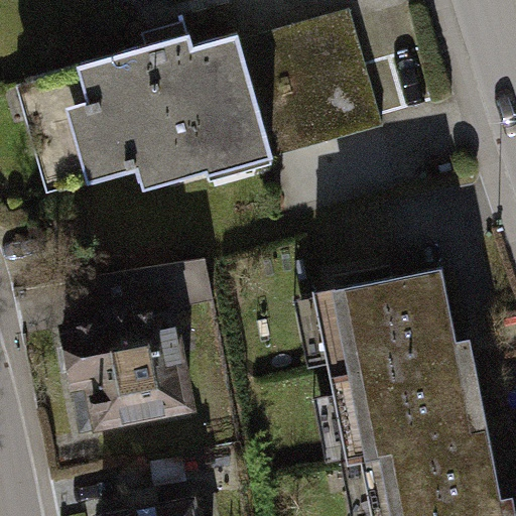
[(76,68),(12,85),(48,195),(82,185),(101,180),(131,171),(138,196),(247,165),(270,158),(378,135),(343,11),(236,40),(218,45),(180,56),(175,39),(98,61),(76,68)]
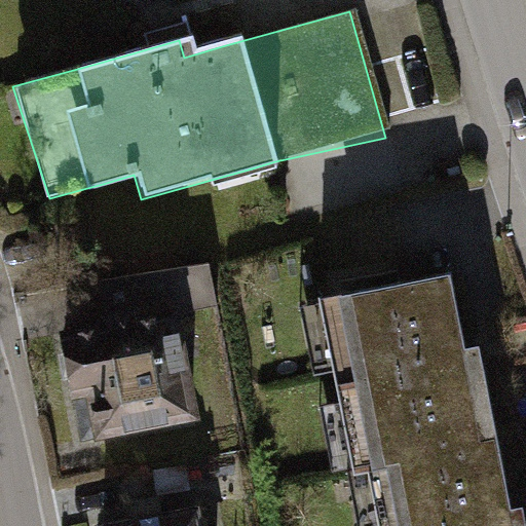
[(443,275),(299,301),(330,468),(361,462),(496,438),(476,341),(460,342),(443,275)]
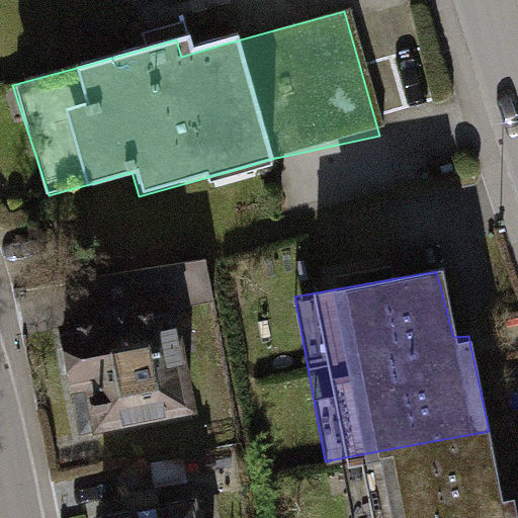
[(170,306),(48,329),(70,444),(192,421),(170,306)]
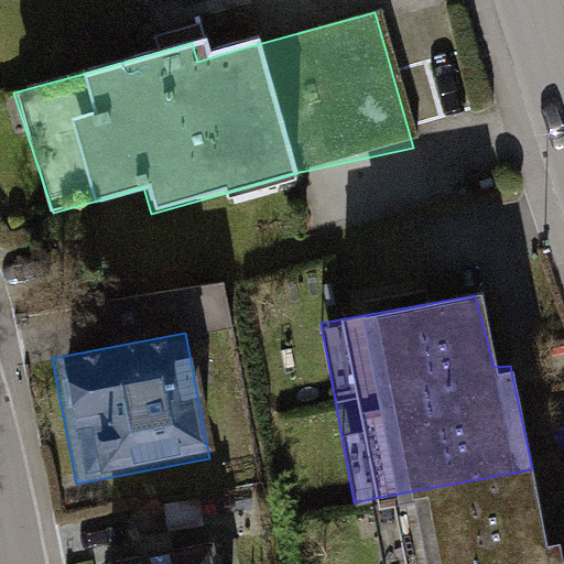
[(532,469),(387,496),(401,563),(563,563),(563,559),(560,538),(545,539),(532,469)]
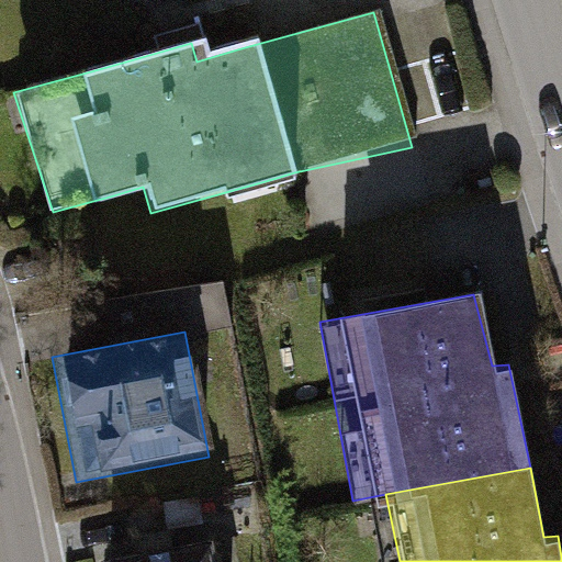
[(213,561),(210,547),(123,561),(213,561)]
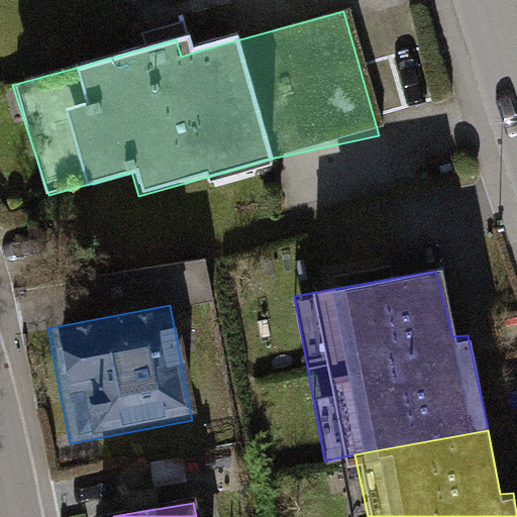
All buildings are outlined.
